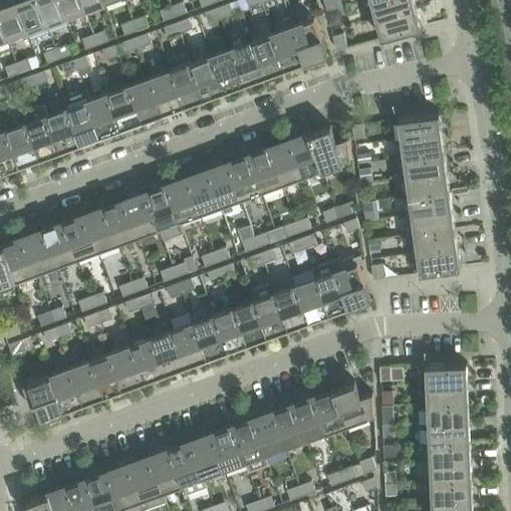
[(8,0),(0,3),(0,25),(5,40),(25,33),(12,0),(8,0)]
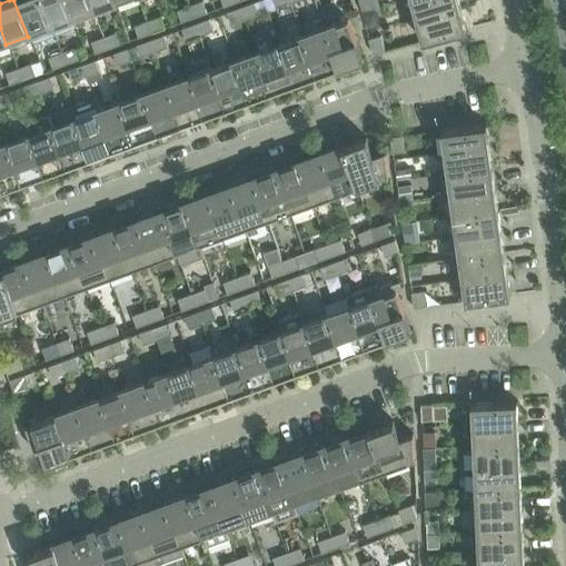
[(38,0),(13,0),(28,37),(31,45),(52,37),(50,33),(38,0)]
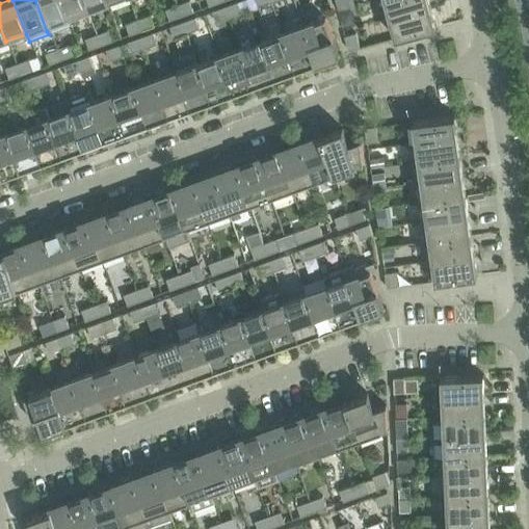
[(49,34),(69,28),(65,20),(58,0),(35,0),(47,31),(49,34)]
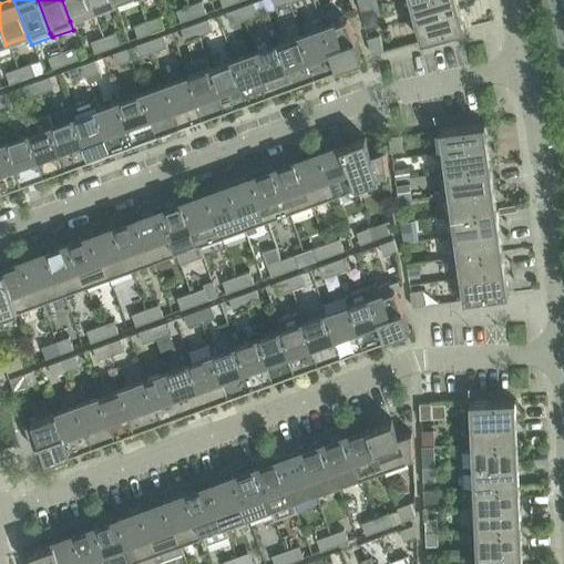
[(91,13),(85,0),(62,0),(70,21),(91,13)]
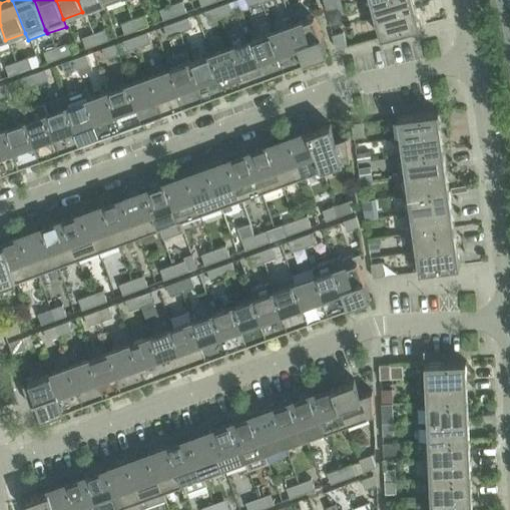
[(77,0),(82,12),(102,5),(100,0),(77,0)]
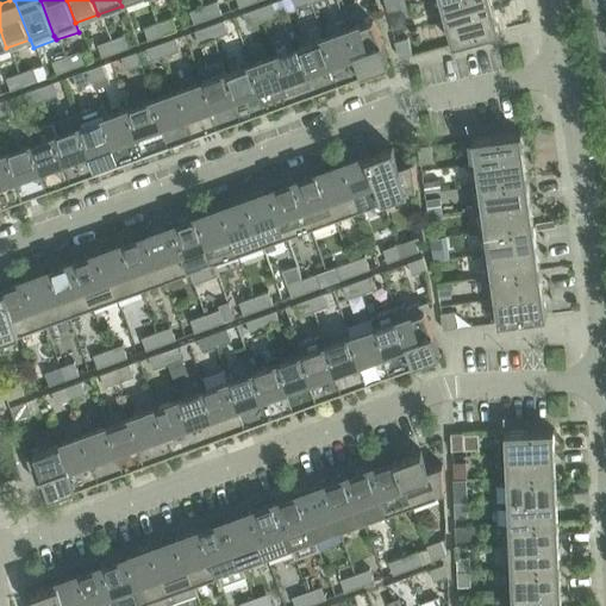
[(288,0),(293,11),(307,6),(305,0),(288,0)]
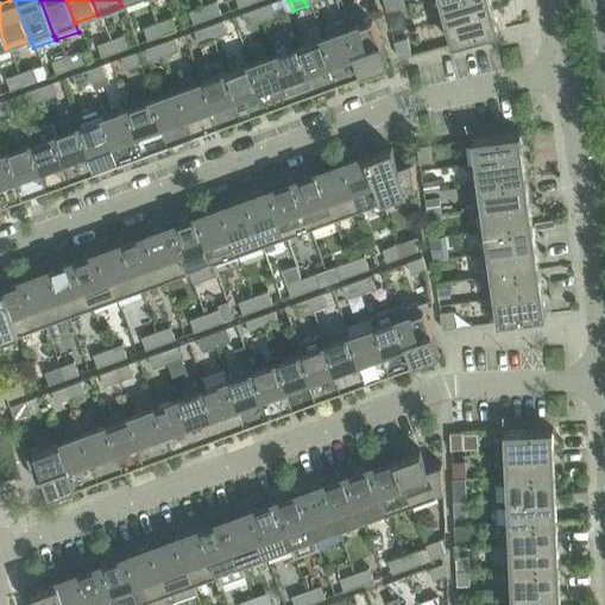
[(394,0),(379,0),(384,16),(397,11),(394,0)]
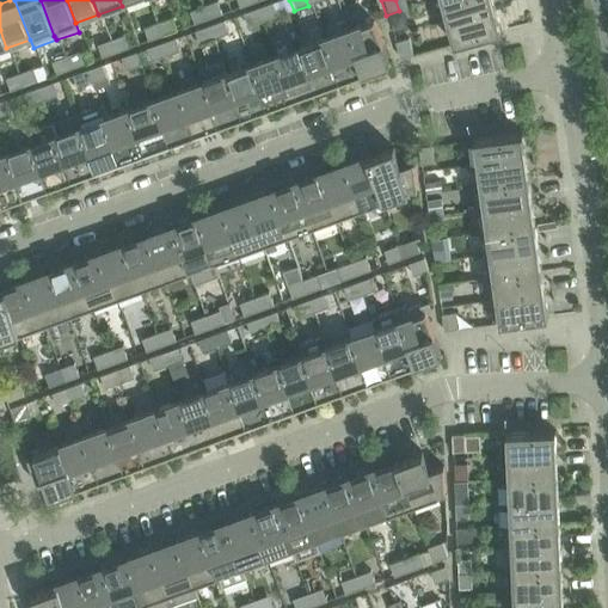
[(489,0),(441,0),(438,1),(444,23),(492,11),(489,0)]
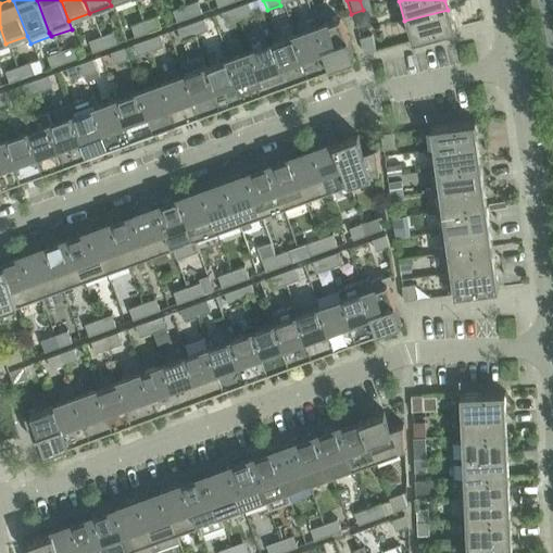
[(200,15),(196,3),(183,8),(187,20),(200,15)]
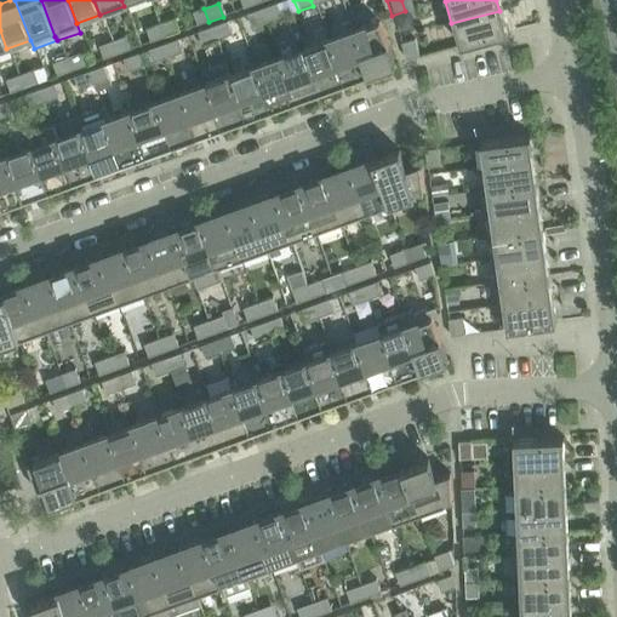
[(279,18),(274,5),(258,11),(263,23),(279,18)]
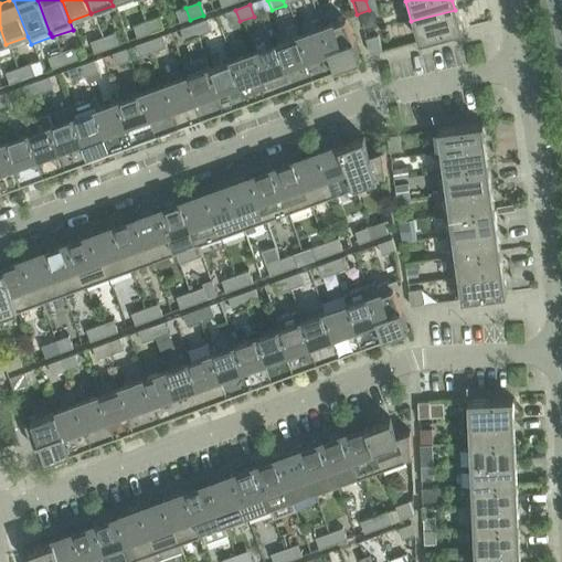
[(173,12),(177,24),(190,20),(186,8),(173,12)]
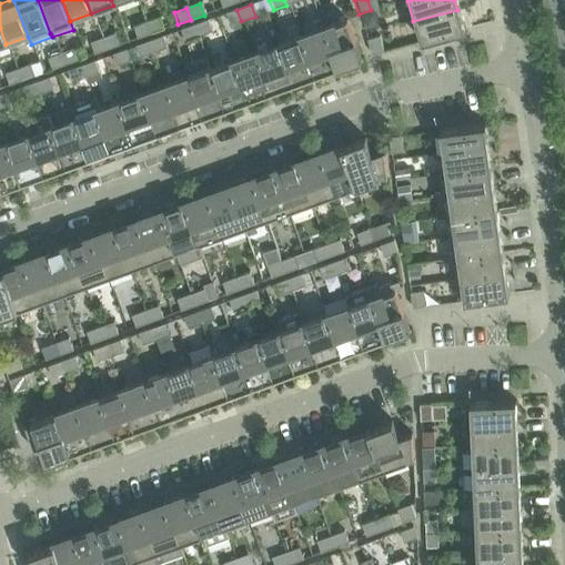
[(223,14),(228,27),(241,21),(236,10),(223,14)]
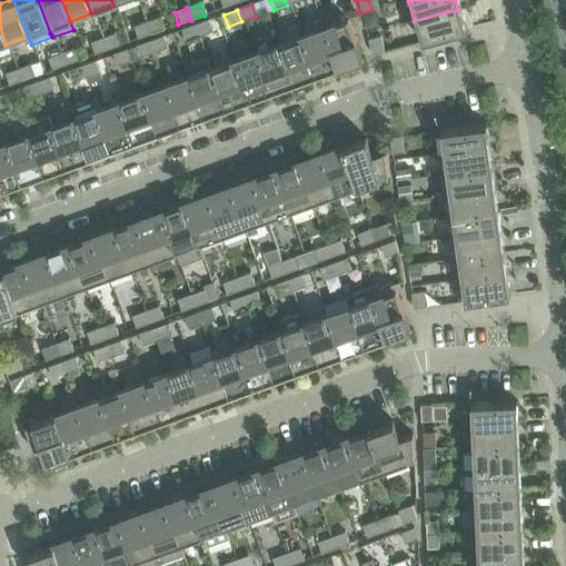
[(420,43),(464,31),(458,10),(414,21),(420,43)]
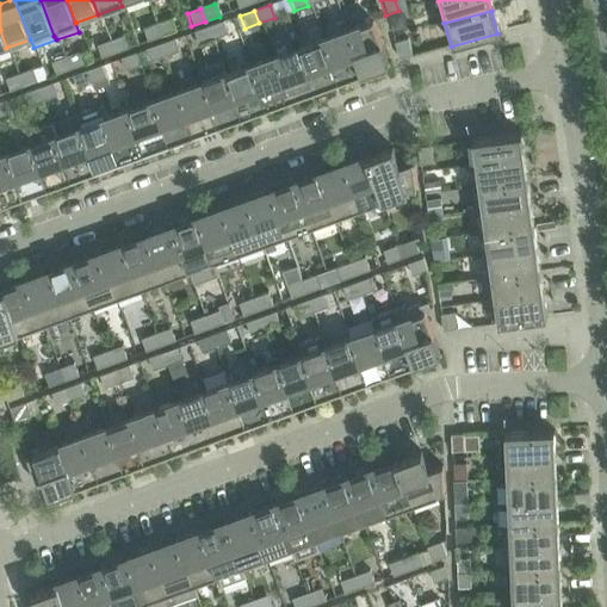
[(391,31),(397,30),(402,23),(398,13),(386,17),(391,31)]
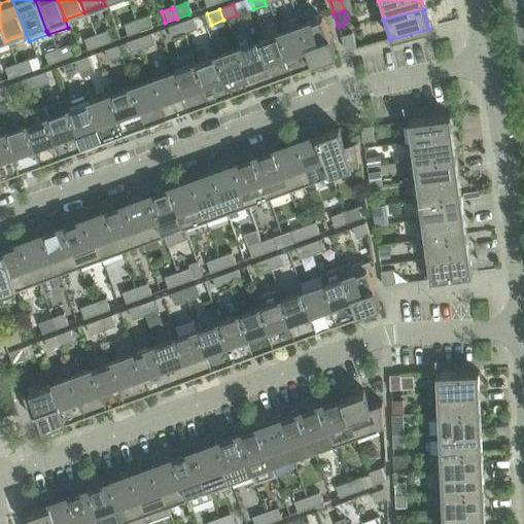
[(138,33),(149,28),(145,18),(134,22),(138,33)]
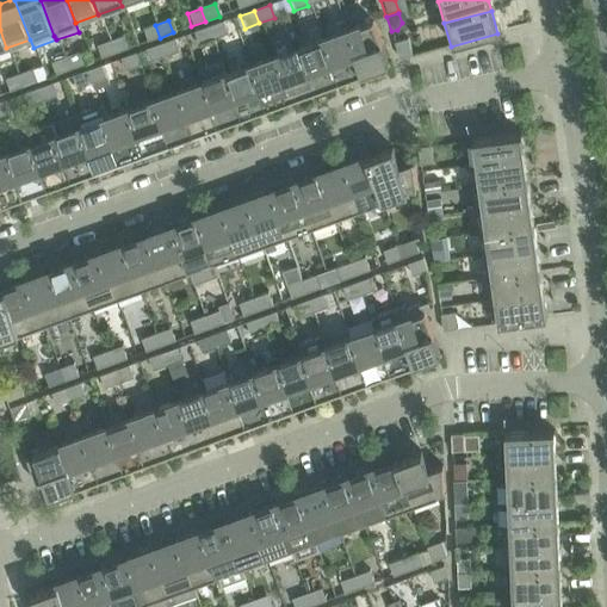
[(225,35),(221,23),(206,28),(211,41),(225,35)]
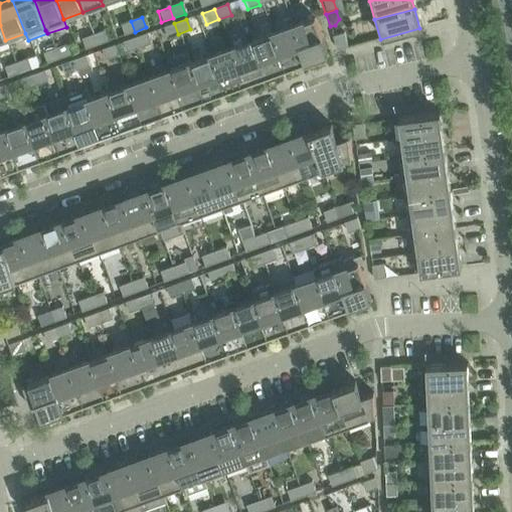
[(304,63),(326,55),(312,19),(291,27),(304,63)]
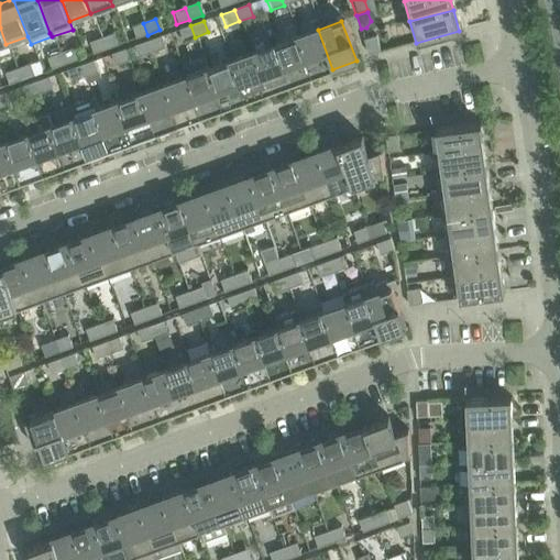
[(143,23),(130,28),(134,40),(147,35),(143,23)]
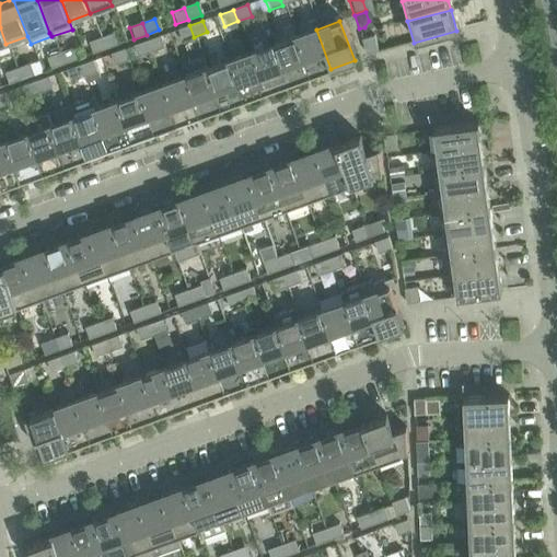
[(176,31),(180,42),(194,37),(189,25),(176,31)]
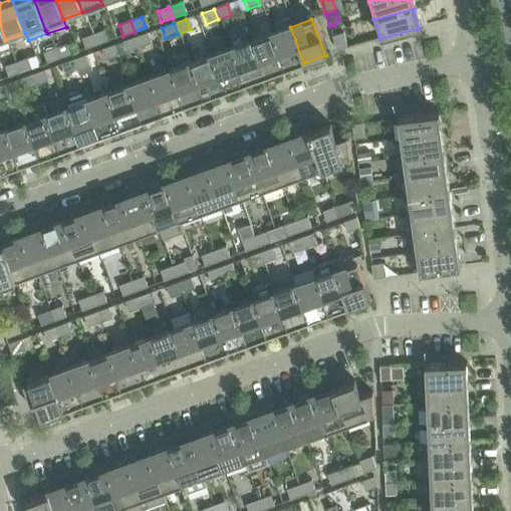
[(270,34),(283,70),(303,63),(290,27),(270,34)]
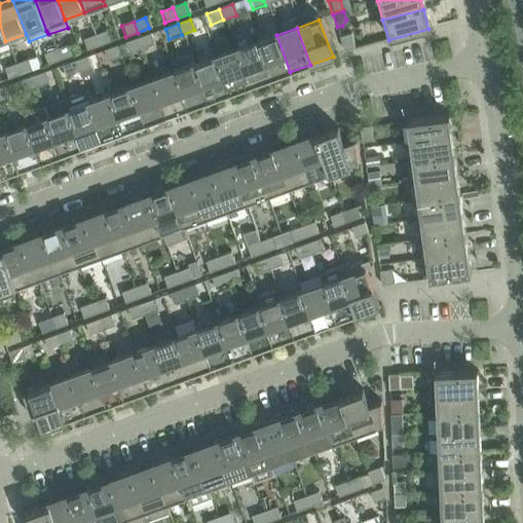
[(98,47),(109,42),(105,32),(94,36),(98,47)]
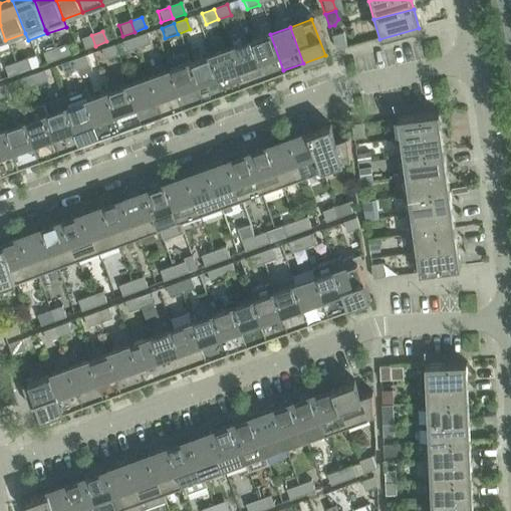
[(137,49),(150,44),(146,34),(133,38),(137,49)]
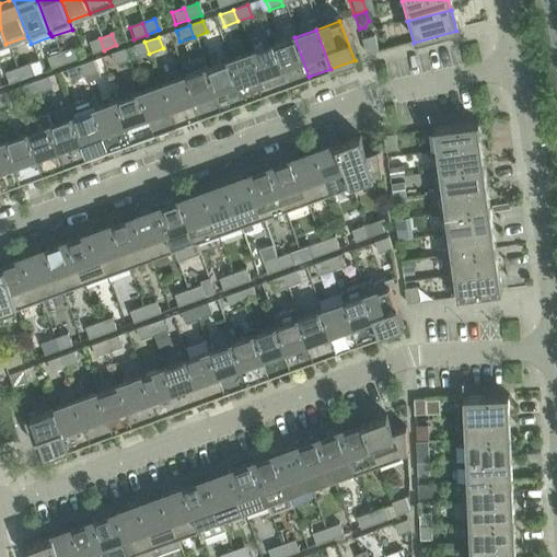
[(273,46),(287,84),(309,77),(294,37),(273,46)]
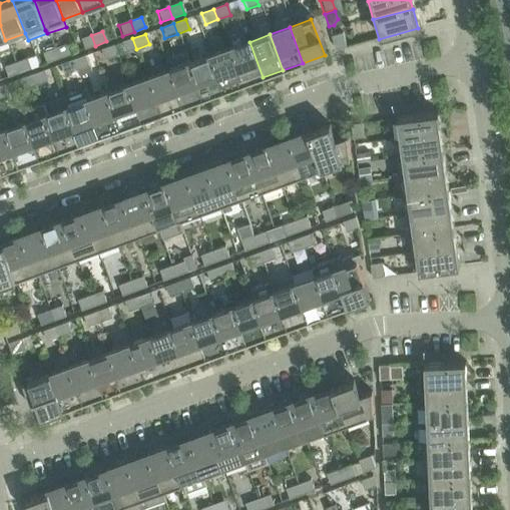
[(330,37),(334,51),(345,48),(341,34),(330,37)]
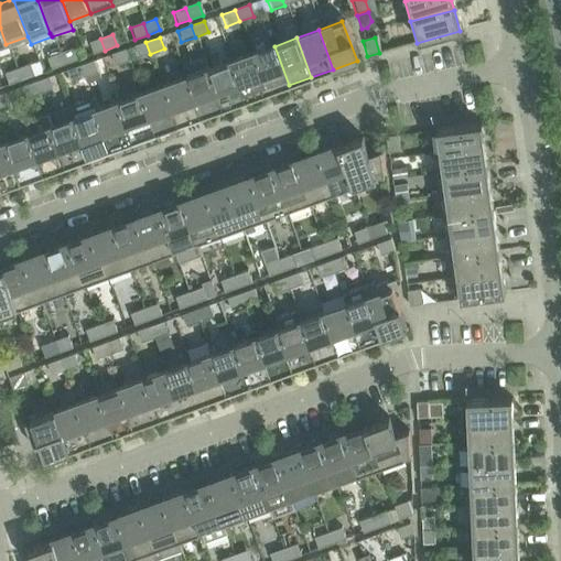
[(100,39),(87,43),(92,55),(105,51),(100,39)]
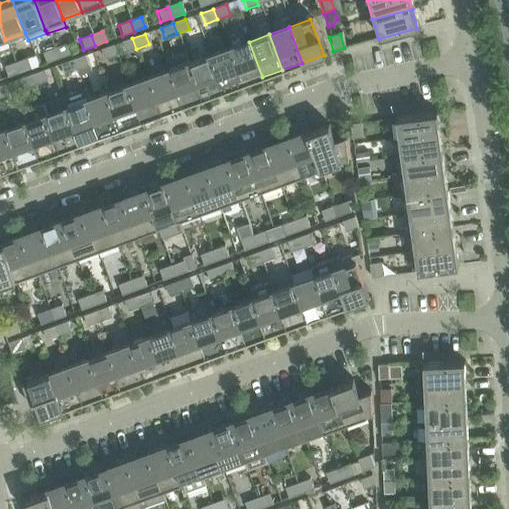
[(132,38),(120,43),(124,53),(136,49),(132,38)]
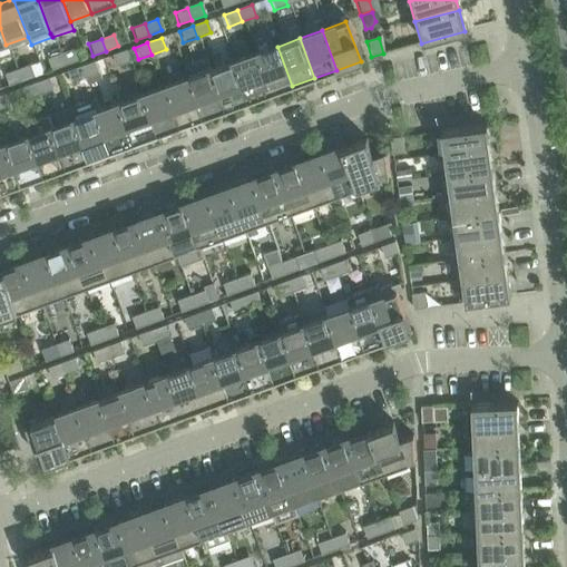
[(254,55),(269,95),(292,86),(277,47),(254,55)]
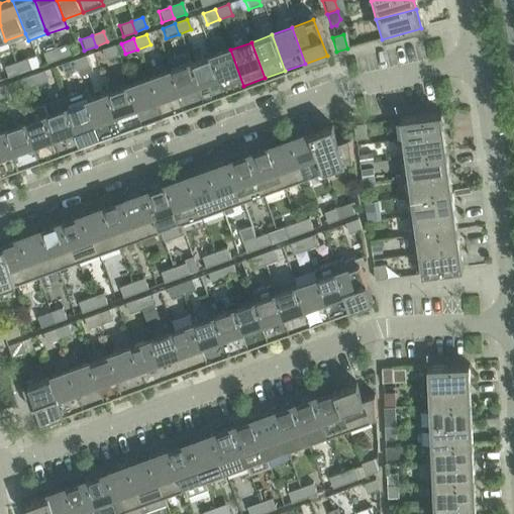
[(57,61),(69,57),(65,45),(53,49),(57,61)]
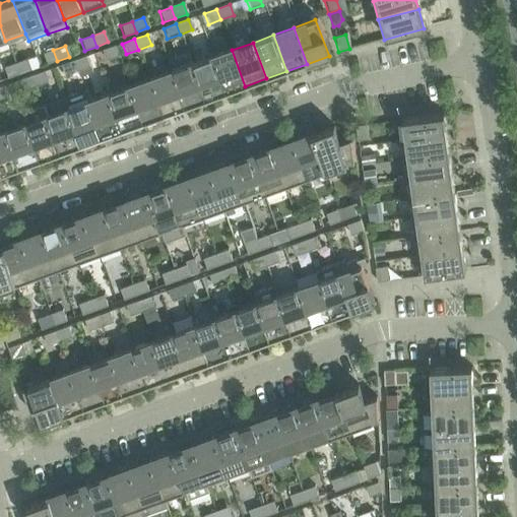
[(105,62),(118,57),(114,46),(101,51),(105,62)]
